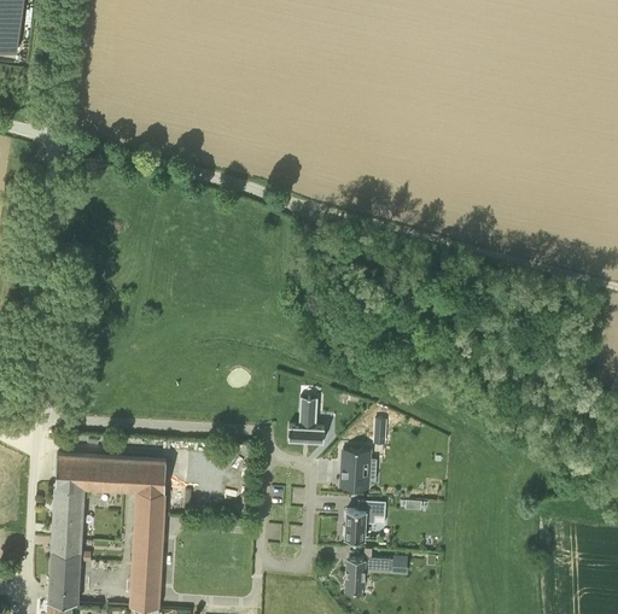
[(0,0),(0,52),(18,56),(24,0),(0,0)]
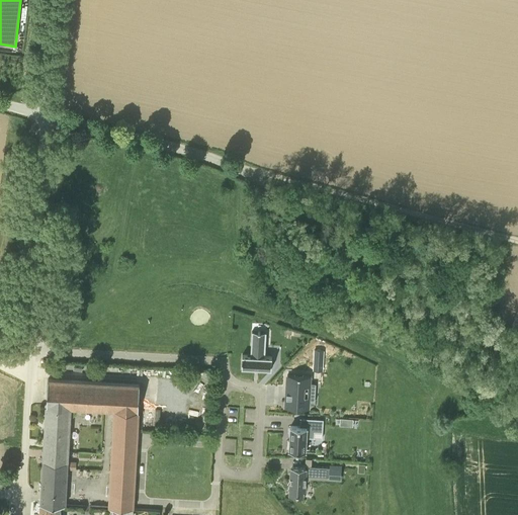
[(271,371),(271,359),(264,359),(266,335),(252,334),(250,358),(242,358),(242,369),(271,371)]
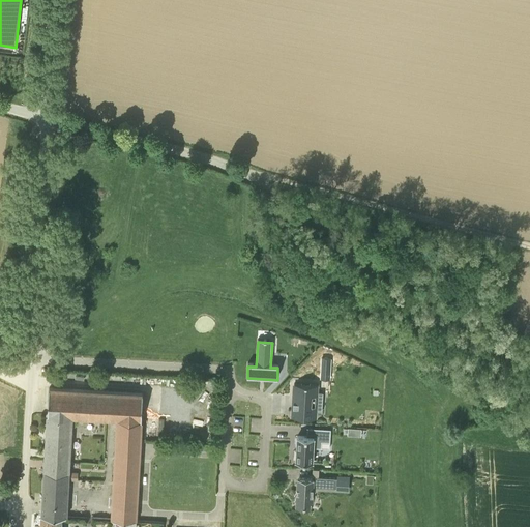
[(293,403),(293,411),(293,412),(292,419),(315,420),(316,413),(321,413),(322,397),(317,396),(317,388),(311,387),(310,387),(302,387),(301,386),(301,387),(294,386),(293,402),(293,403)]
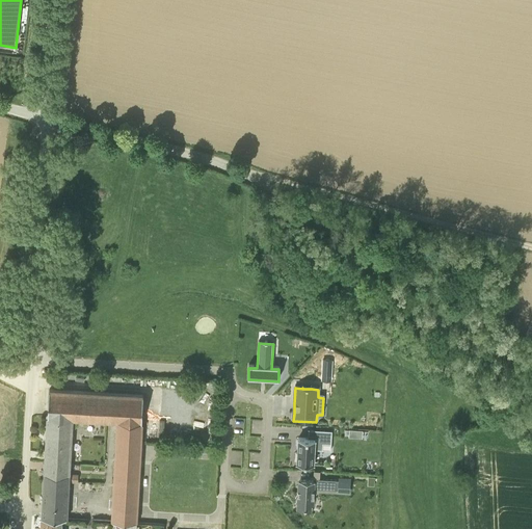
[(138,485),(141,440),(142,421),(143,398),(49,392),(48,421),(47,438),(45,465),(43,509),(53,509),(53,518),(43,518),(42,521),(63,522),(69,522),(71,467),(73,439),(73,422),(116,425),(115,440),(111,525),(114,525),(136,526),(137,507),(138,485)]
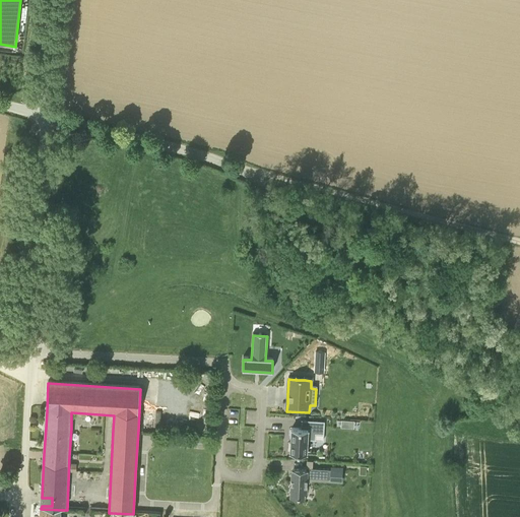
[(301,431),(291,431),(290,445),(288,445),(288,452),(290,452),(290,455),(297,455),(297,457),(305,458),(305,456),(307,456),(308,442),(316,443),(316,436),(324,437),(325,424),(306,423),(302,423),(301,431)]
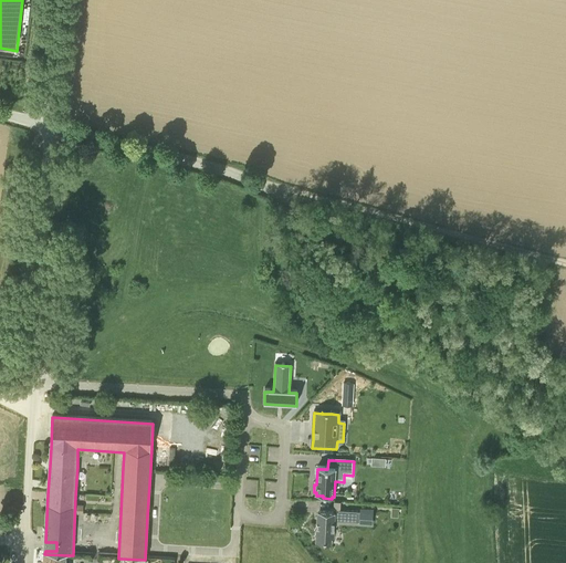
[(386,461),(371,460),(370,469),(385,470),(386,461)]
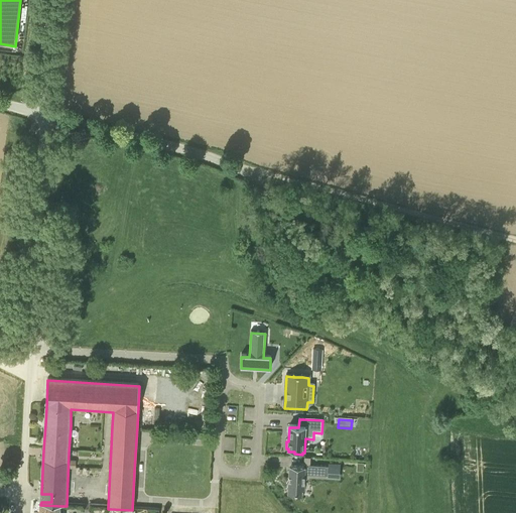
[(304,477),(329,478),(329,469),(310,468),(309,467),(309,468),(304,467),(304,469),(292,468),(290,471),(289,471),(289,484),(288,484),(287,487),(288,488),(288,490),(286,492),(288,493),(288,496),(289,496),(289,495),(298,496),(303,491),(304,477)]
